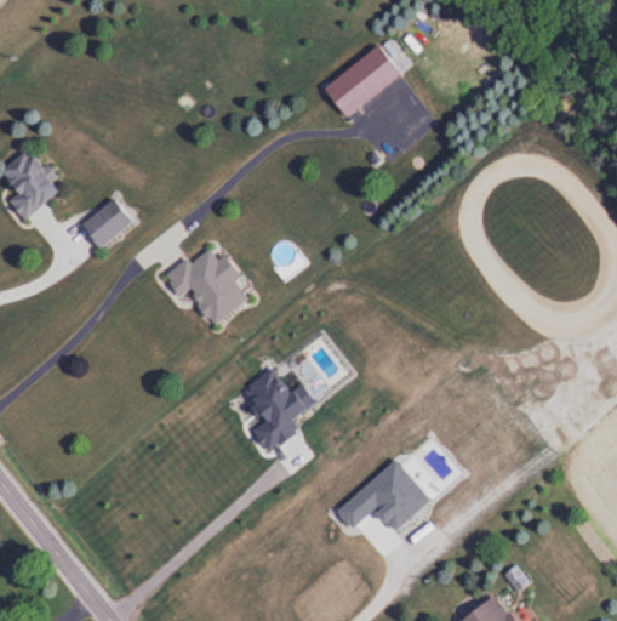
[(319,87),(341,118),(389,84),(367,53),(319,87)]
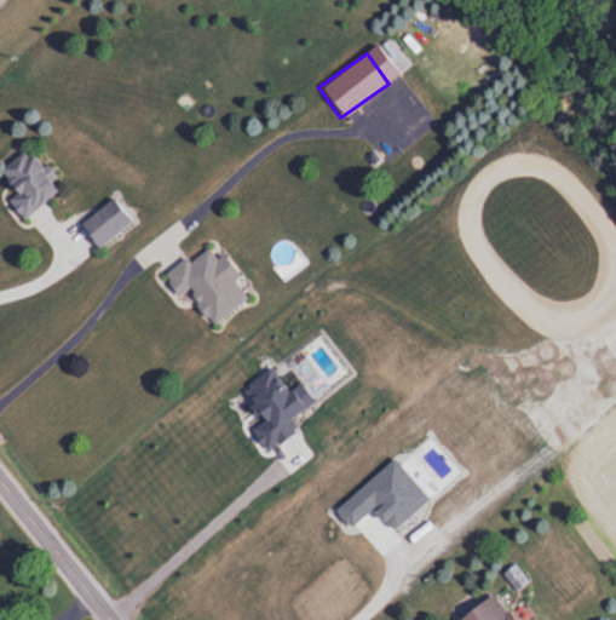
[(57,194),(28,150),(0,167),(0,170),(16,195),(10,200),(21,218),(57,194)]
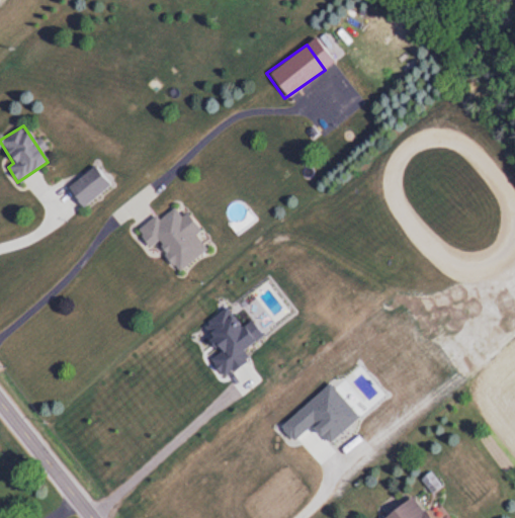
[(109,184),(93,166),(67,189),(84,207),(109,184)]
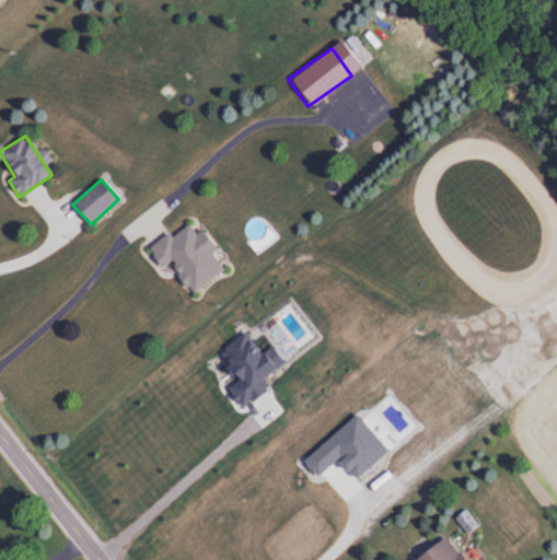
[(204,230),(194,234),(189,224),(149,245),(161,268),(172,263),(188,293),(225,273),(204,230)]
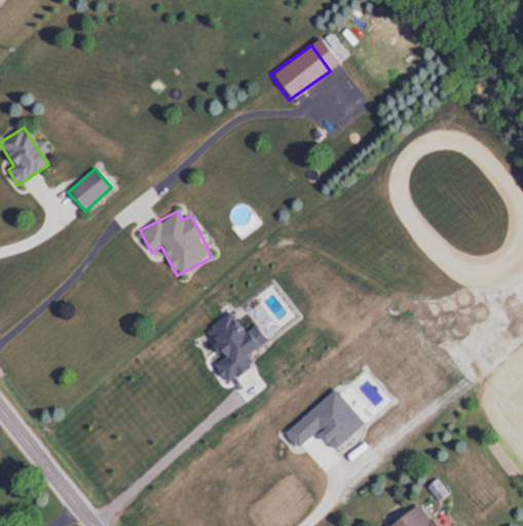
[(435,525),(420,505),(390,525),(435,525)]
